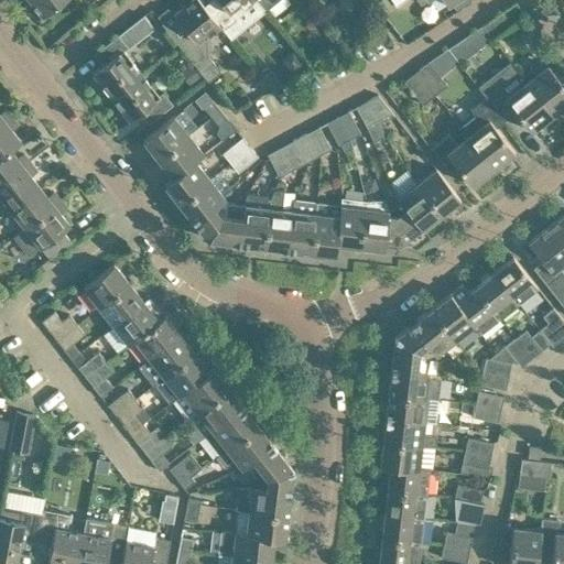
[(62,0),(29,0),(42,17),(62,0)]
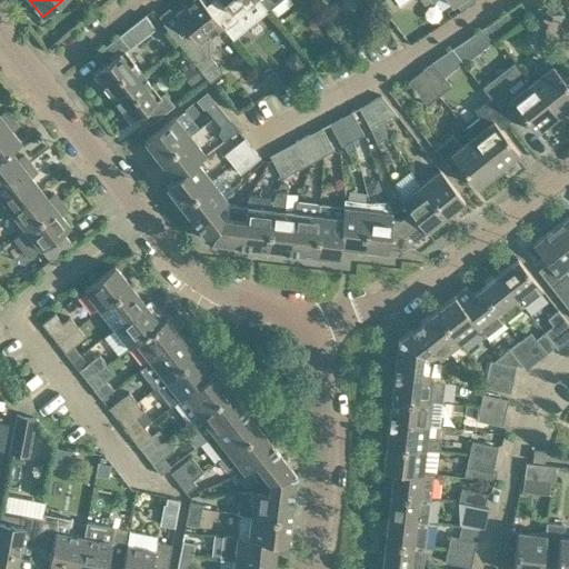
[(221,26),(206,6),(200,0),(191,0),(175,15),(182,25),(171,35),(195,63),(203,75),(210,82),(222,72),(210,57),(211,53),(212,50),(213,47),(212,43),(211,40),(209,36),(221,26)]
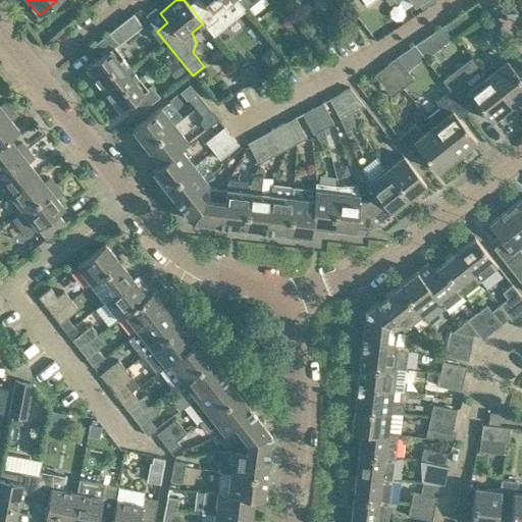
[(246,10),(237,0),(195,0),(189,5),(203,23),(203,22),(214,36),(246,10)]
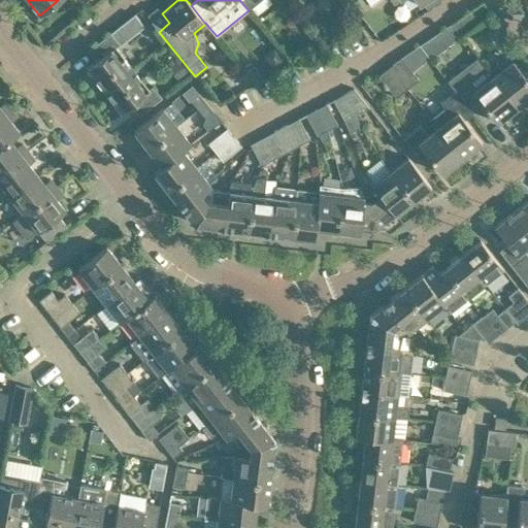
[(261,0),(239,0),(249,10),(261,0)]
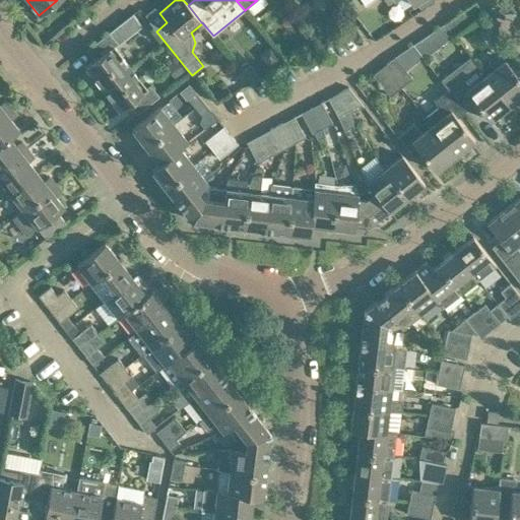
[(361,0),(347,0),(345,2),(350,10),(363,2),(361,0)]
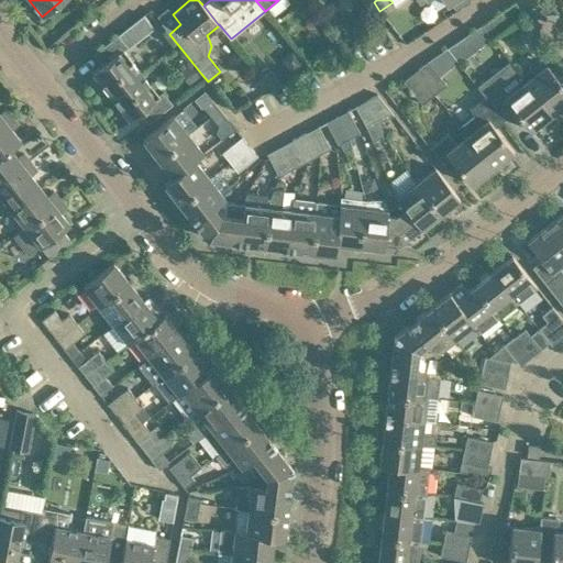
[(390,0),(393,2),(396,6),(404,0),(418,0),(420,3),(424,0),(445,0),(448,3),(450,2),(456,11),(472,1),(470,0),(390,0)]
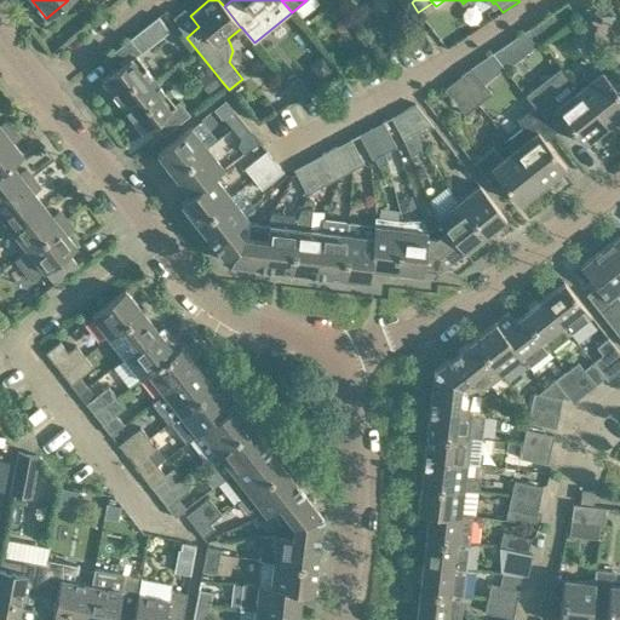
[(577,18),(567,4),(530,28),(540,42),(577,18)]
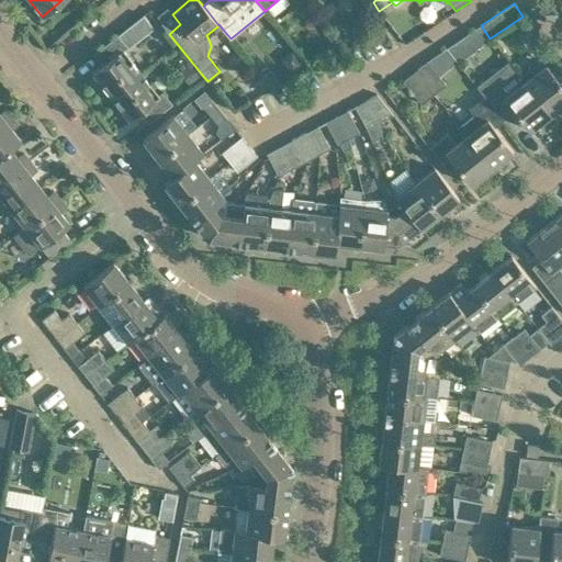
[(122,51),(126,47),(127,48),(154,29),(143,15),(93,54),(102,65),(92,72),(110,96),(139,72),(122,51)]
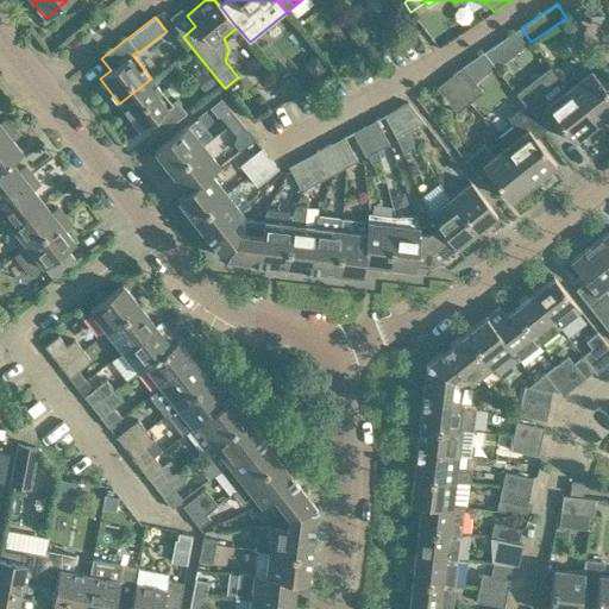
[(372,26),(372,41),(389,41),(389,27),(372,26)]
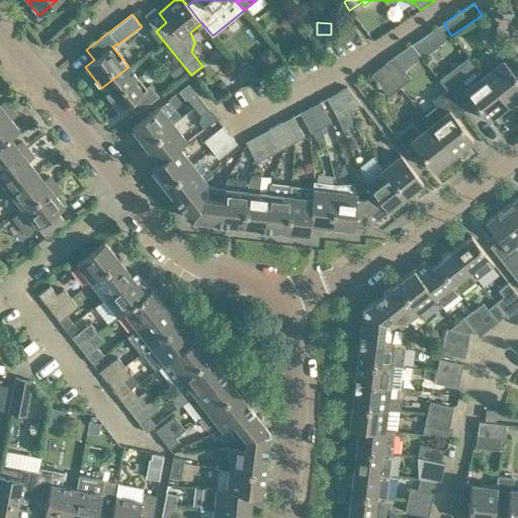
[(316,33),(306,38),(312,50),(312,51),(313,50),(317,48),(321,46),(322,45),(316,33)]
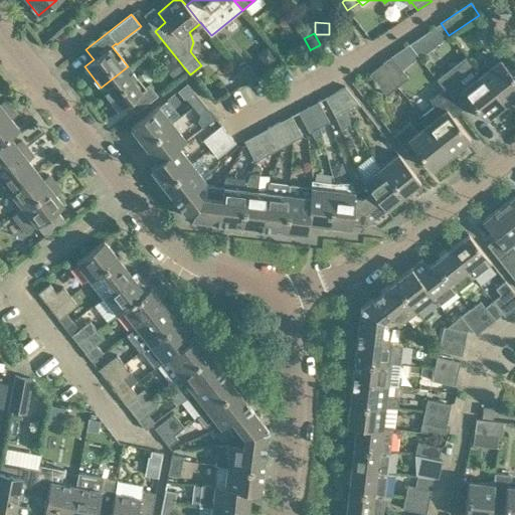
[(409,76),(393,55),(382,63),(399,84),(409,76)]
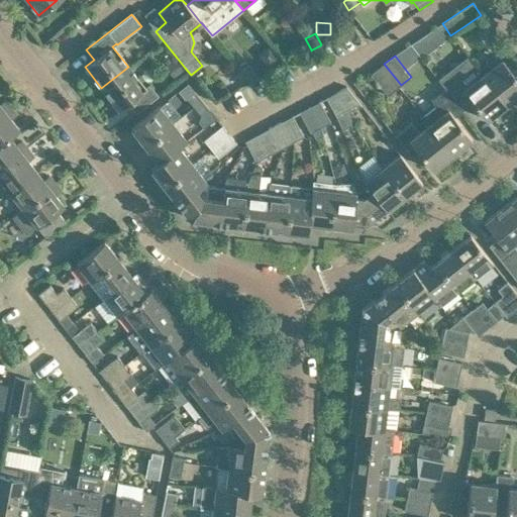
[(506,104),(482,75),(468,56),(438,78),(446,88),(463,110),(473,103),(486,120),(506,104)]
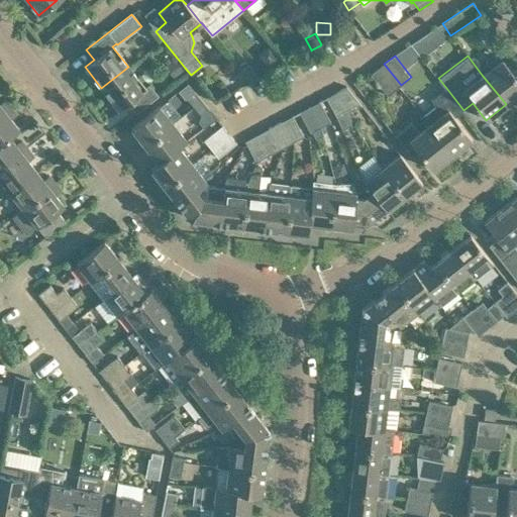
[(177,58),(165,67),(173,78),(185,68),(177,58)]
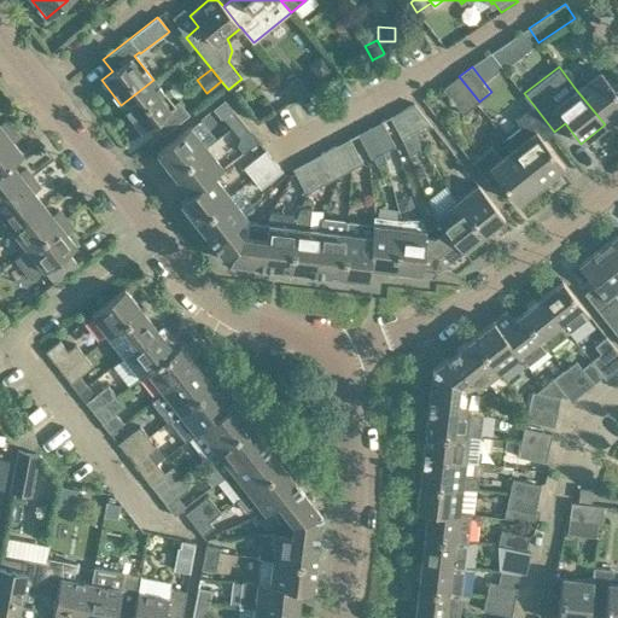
[(617,114),(617,94),(600,71),(576,89),(605,124),(617,114)]
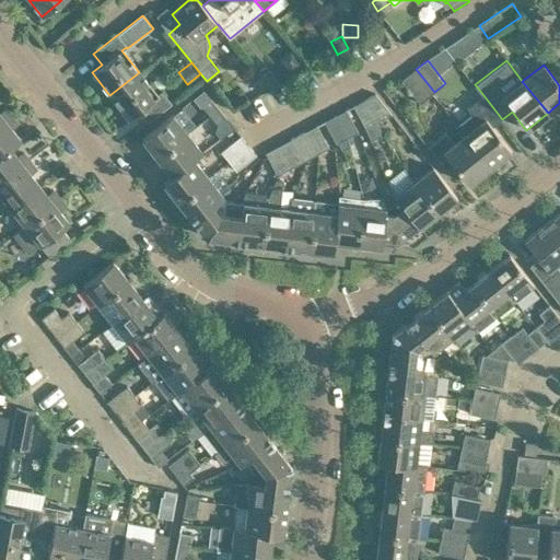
[(260,77),(270,90),(280,84),(281,84),(269,69),(260,77)]
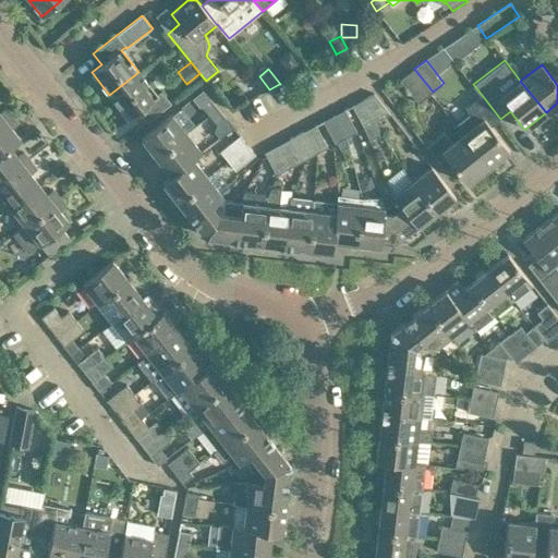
[(433,92),(414,69),(402,79),(420,101),(433,92)]
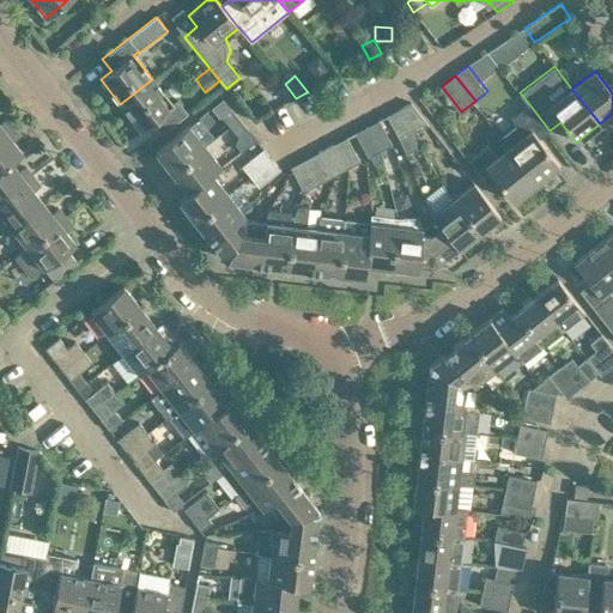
[(171,103),(152,79),(120,104),(140,131),(151,122),(161,134),(188,114),(176,99),(171,103)]
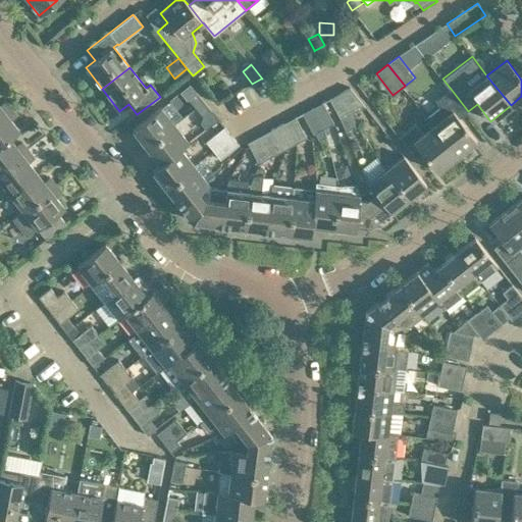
[(350,88),(340,93),(351,114),(365,106),(350,88)]
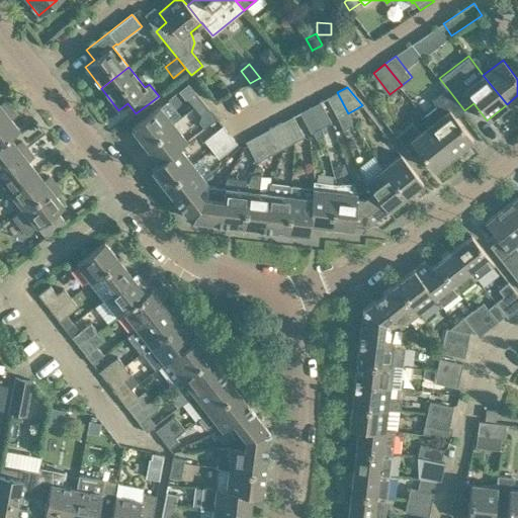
[(464,110),(447,88),(438,95),(438,96),(432,100),(437,106),(423,117),(430,125),(453,155),(472,140),(455,117),(464,110)]
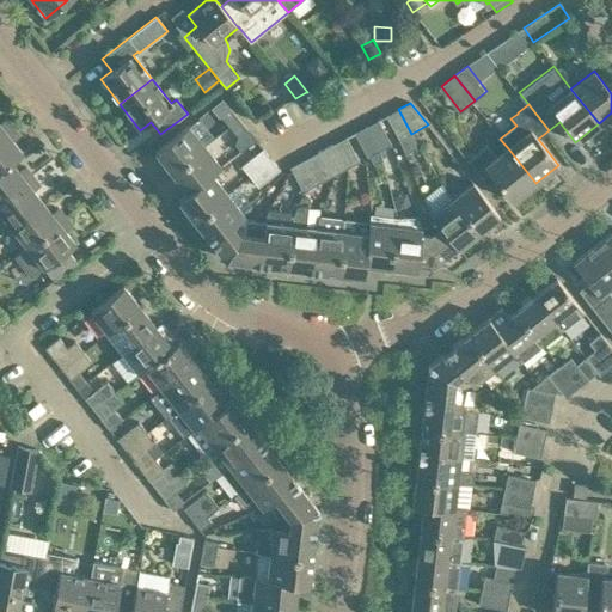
[(239,118),(231,109),(221,117),(228,127),(239,118)]
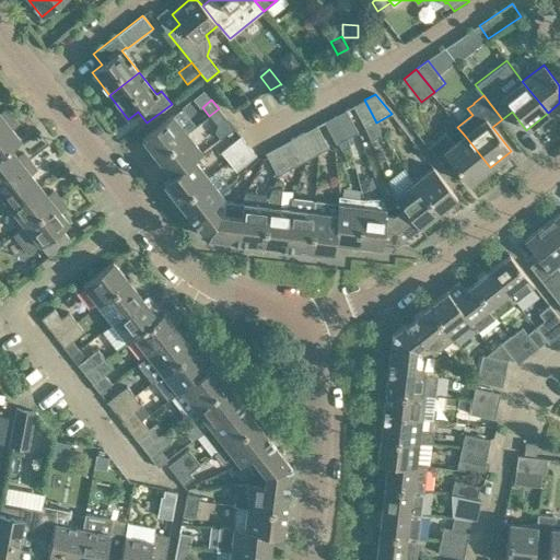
[(376,123),(364,100),(353,105),(365,128),(371,141),(384,133),(376,123)]
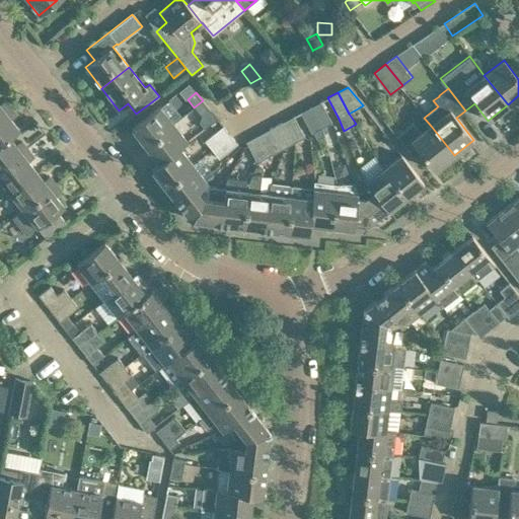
[(0,115),(10,107),(4,99),(0,102),(0,115)]
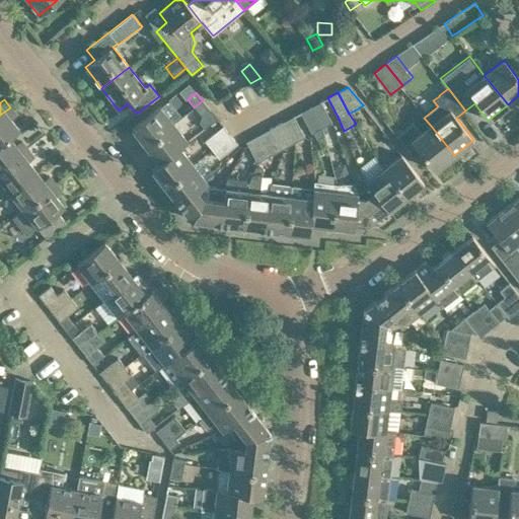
[(210,109),(203,100),(194,107),(202,117),(210,109)]
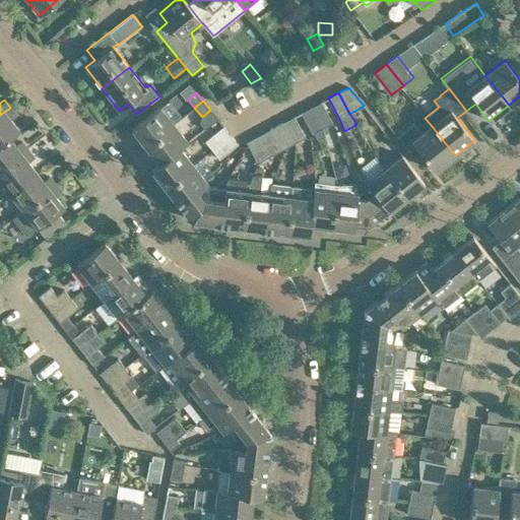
[(332,123),(321,103),(321,102),(311,107),(322,128),(323,128),(332,123)]
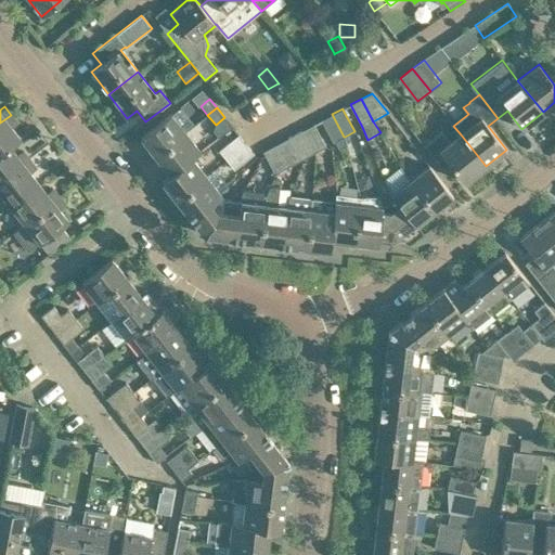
[(155,156),(185,132),(170,114),(141,138),(155,156)]
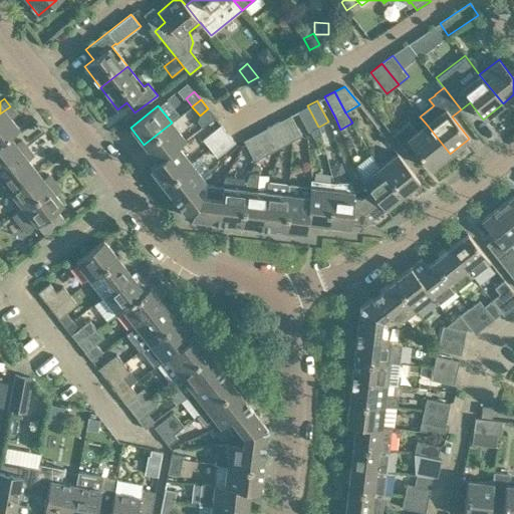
[(318,126),(307,105),(297,111),(308,132),(311,131),(314,139),(321,135),(319,126),(318,126)]
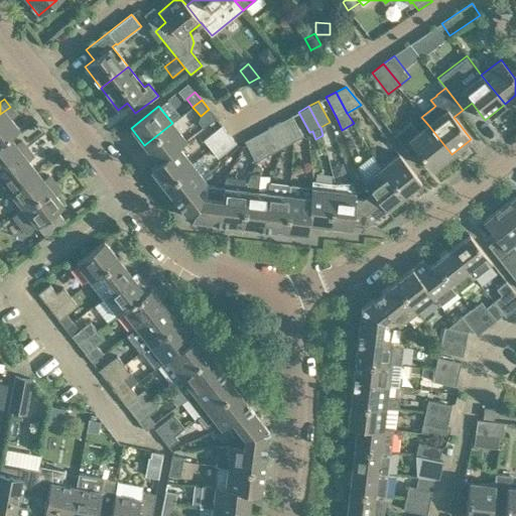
[(16,114),(10,107),(0,114),(0,142),(9,136),(18,129),(11,119),(16,114)]
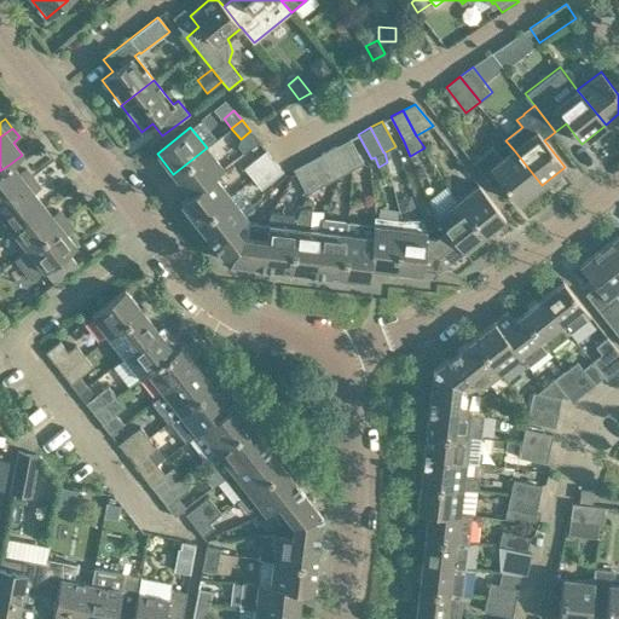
[(363,163),(350,139),(337,145),(350,171),(363,163)]
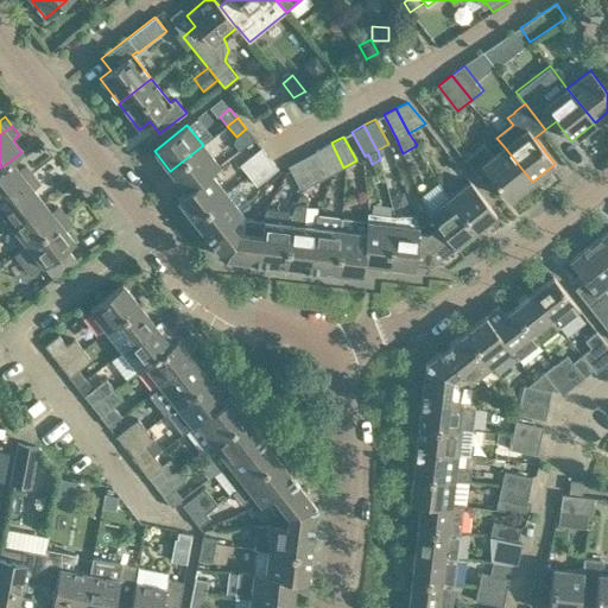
[(343,168),(331,143),(316,151),(329,176),(343,168)]
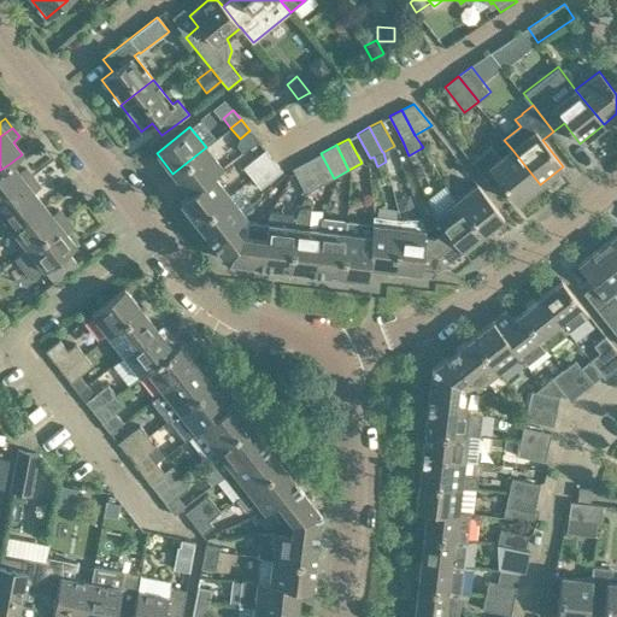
[(223,169),(206,147),(172,174),(188,194),(213,176),(223,169)]
